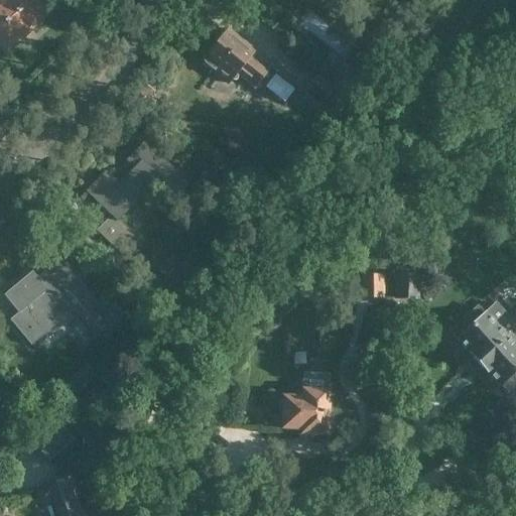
[(30,0),(2,0),(0,2),(0,44),(5,49),(12,43),(19,36),(21,38),(31,29),(29,27),(43,14),(30,0)]
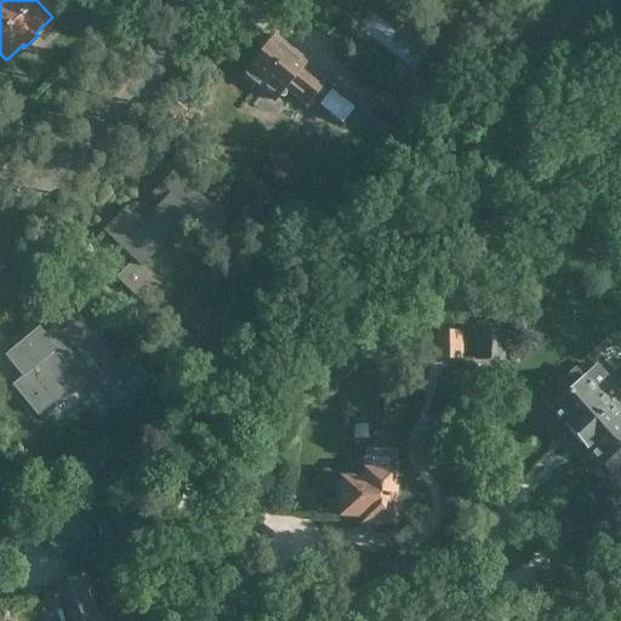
[(246,78),(275,101),(285,89),(307,106),(324,85),(303,67),(306,63),(272,35),(246,68),(245,69),(245,70),(244,72),(244,73),(245,74),(245,75),(245,77),(246,78)]
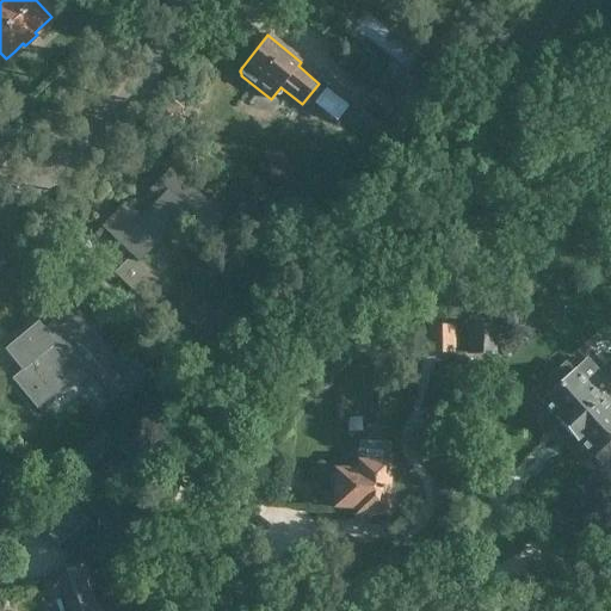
[(418,81),(403,99),(419,111),(433,94),(418,81)]
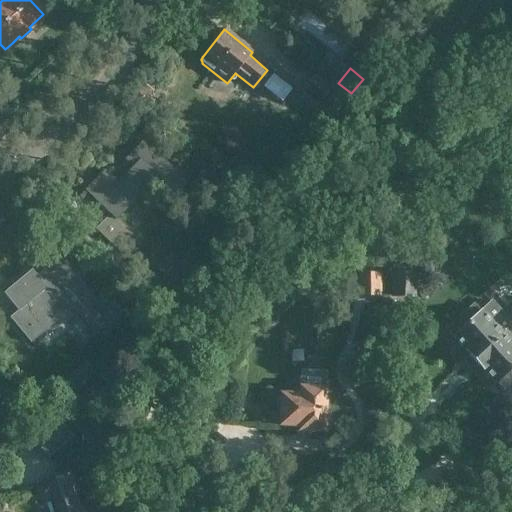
[(301,92),(318,105),(333,87),(316,73),(301,92)]
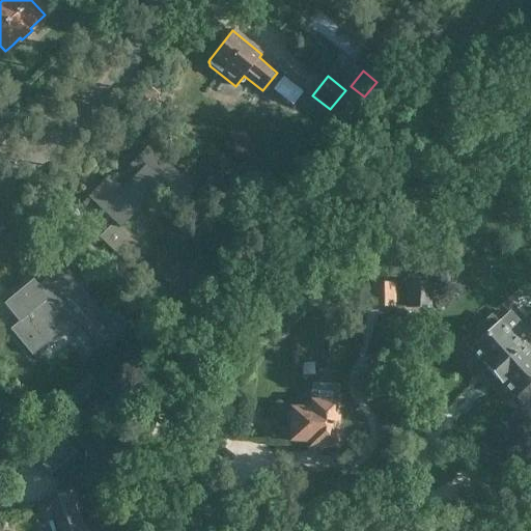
[(157,189),(175,207),(192,191),(148,146),(130,164),(137,172),(121,189),(108,176),(88,198),(114,221),(99,238),(126,264),(142,247),(121,226),(157,189)]
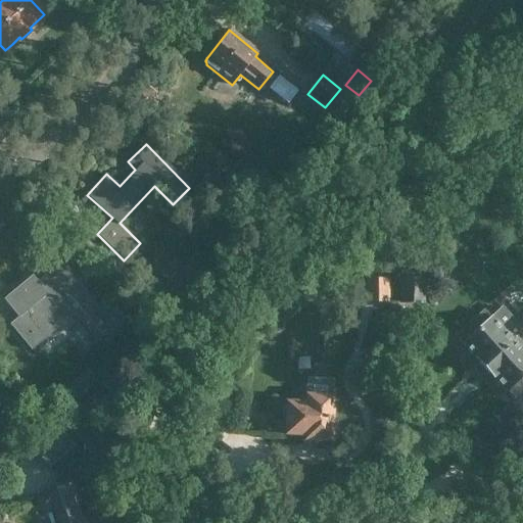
[(32,276),(3,300),(22,324),(14,331),(31,350),(54,331),(75,314),(97,341),(125,319),(112,304),(103,313),(59,263),(37,282),(32,276)]
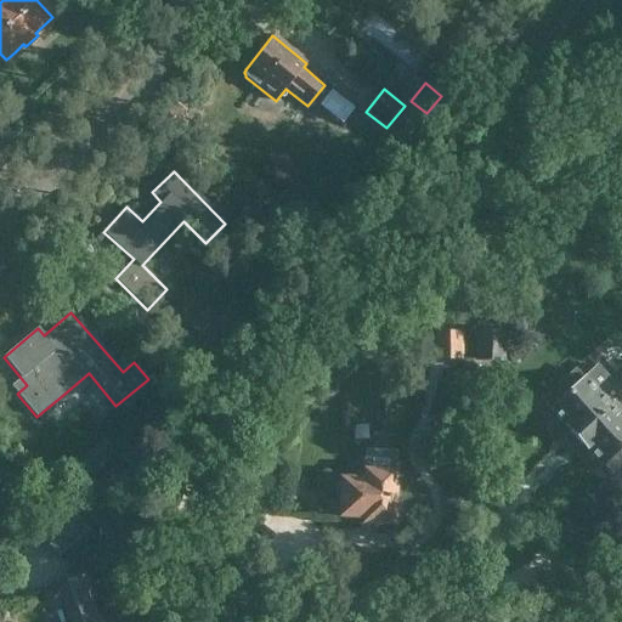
[(504,333),(478,333),(478,360),(504,360),(504,333)]
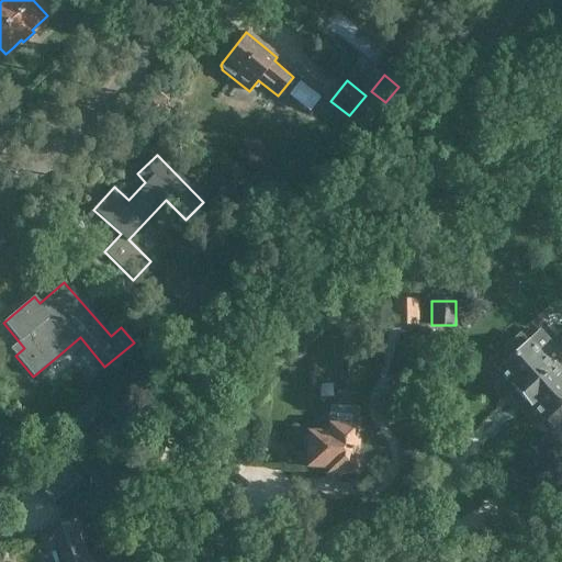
[(416,302),(393,302),(393,325),(416,325),(416,302)]
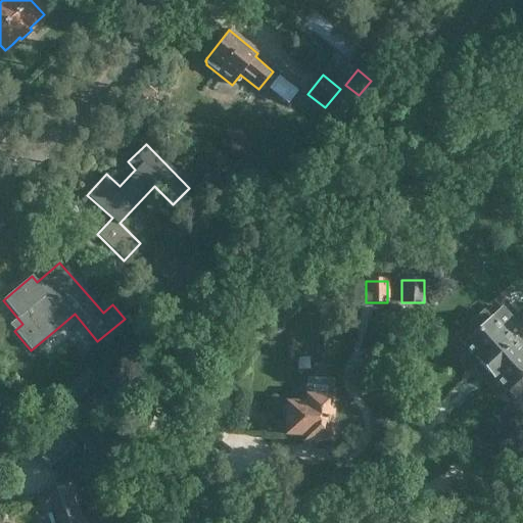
[(484,311),(457,335),(464,343),(462,344),(484,369),(522,332),(522,313),(522,314),(514,322),(502,308),(491,318),(484,311)]
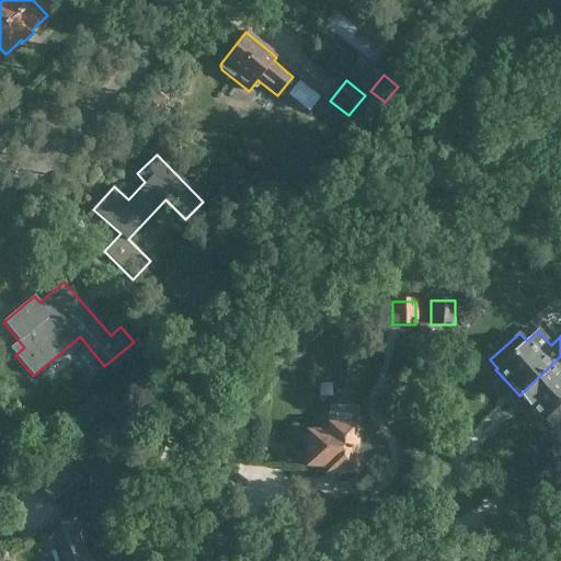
[(560,356),(519,396),(542,420),(544,419),(550,425),(560,415),(560,412),(557,407),(560,402),(560,377),(560,375),(560,356)]
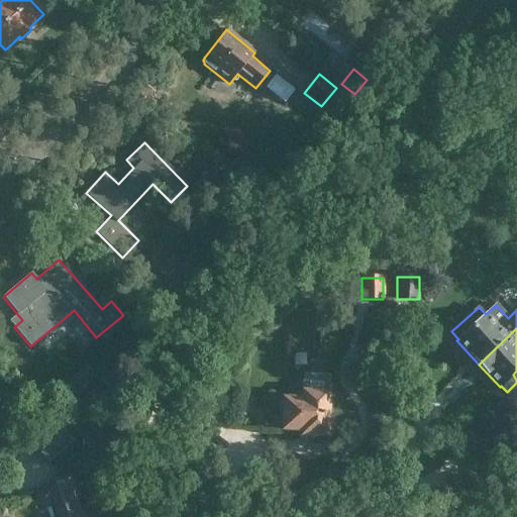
[(328,414),(329,392),(327,392),(328,376),(303,375),(303,391),(301,391),(301,399),(282,398),(282,430),(301,431),(300,435),(327,436),(327,433),(332,433),(332,414),(328,414)]
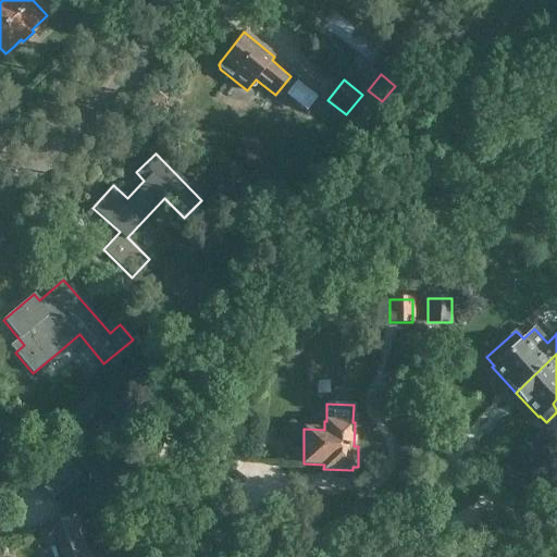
[(104,410),(66,443),(77,455),(106,430),(112,436),(120,429),(104,410)]
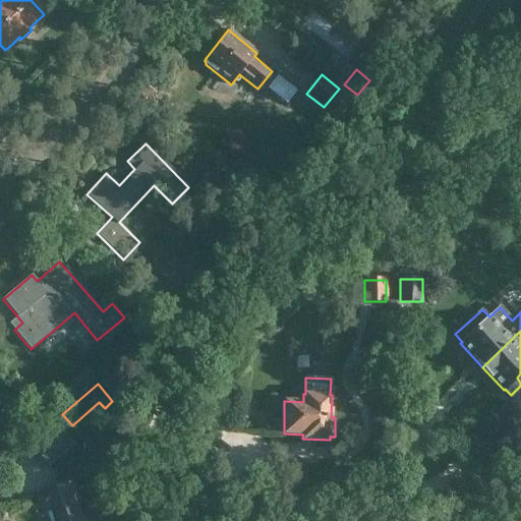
[(54,420),(31,442),(50,464),(74,443),(54,420)]
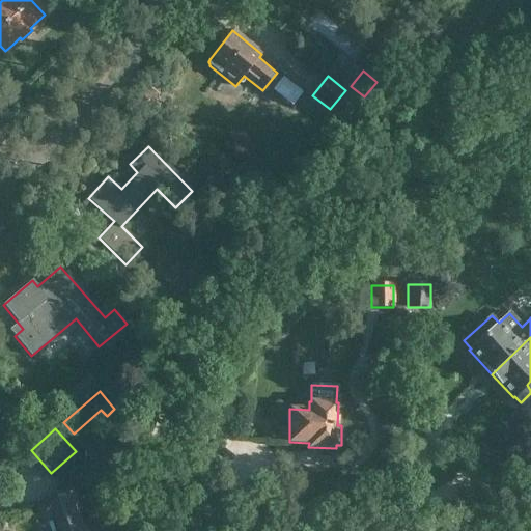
[(478,477),(463,479),(464,494),(479,492),(478,477)]
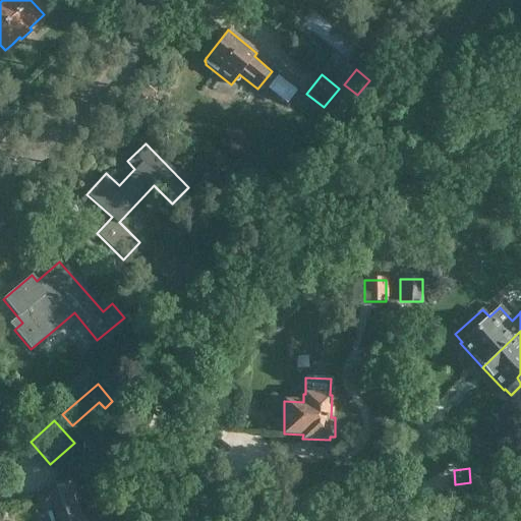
[(89,520),(74,481),(49,490),(59,520),(89,520)]
